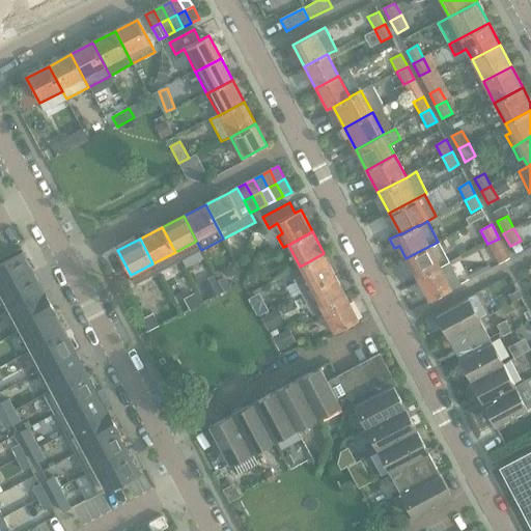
[(509,259),(499,239),(487,244),(499,264),(509,259)]
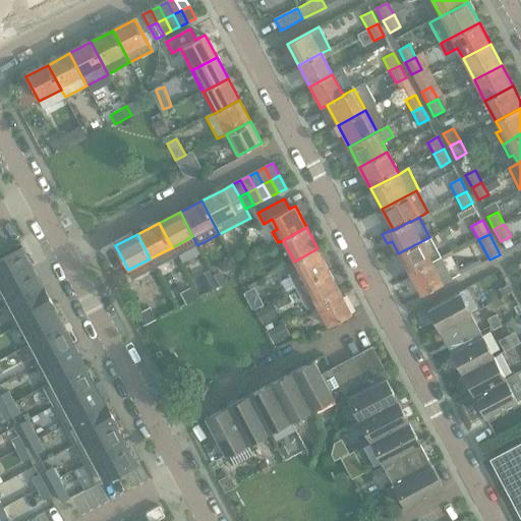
[(441,257),(429,237),(398,253),(409,274),(441,257)]
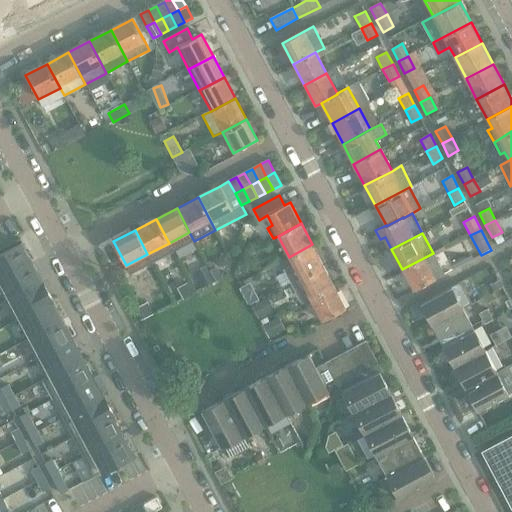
[(22,243),(0,255),(0,280),(33,264),(22,243)]
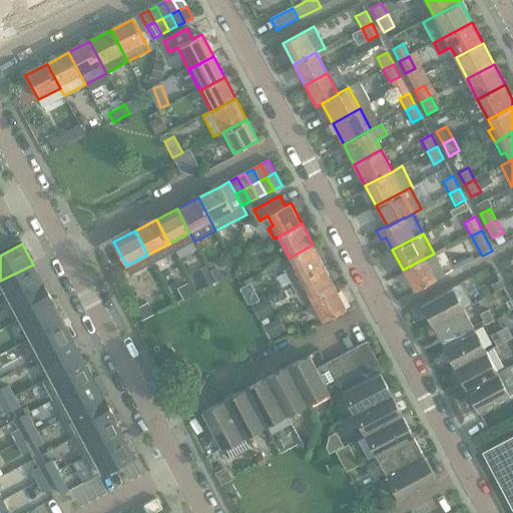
[(324,267),(313,244),(290,258),(294,267),(285,272),(291,284),(324,267)]
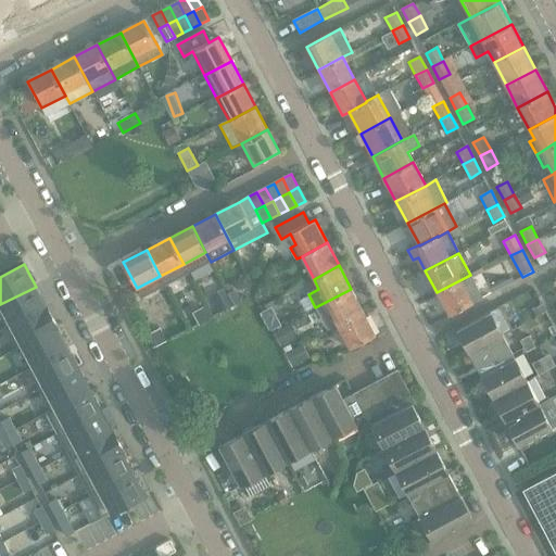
[(483,298),(470,275),(437,292),(450,316),(474,303),(483,298)]
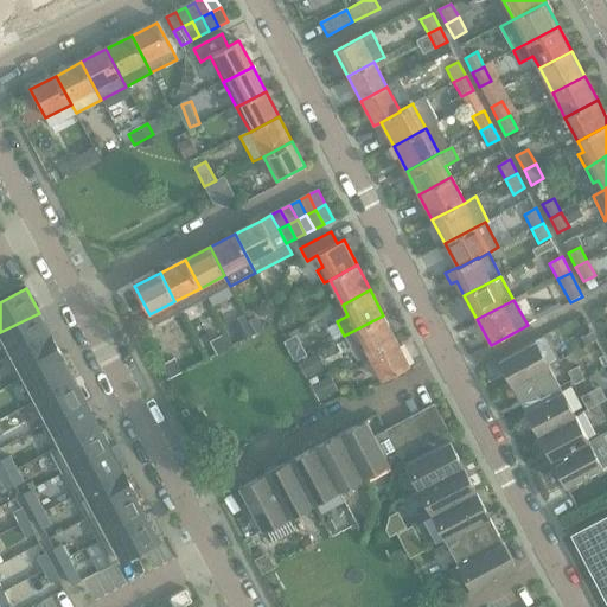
[(39,313),(0,332),(0,344),(7,357),(7,358),(51,334),(39,313)]
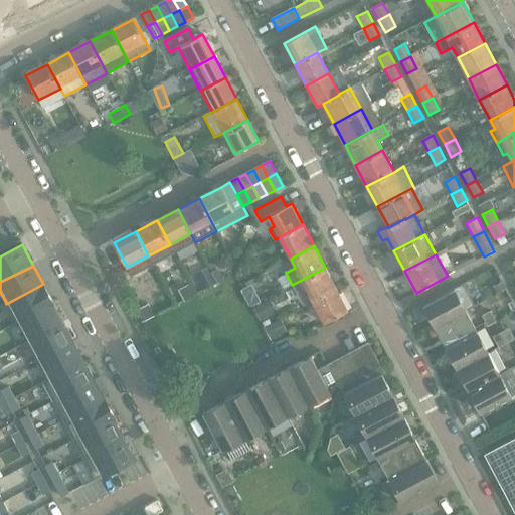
[(337,290),(325,268),(292,285),(304,307),(313,302),(337,290)]
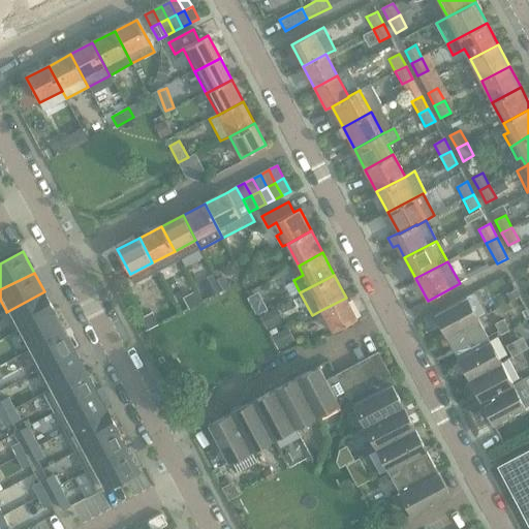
[(224,291),(218,281),(217,279),(205,285),(211,298),(224,291)]
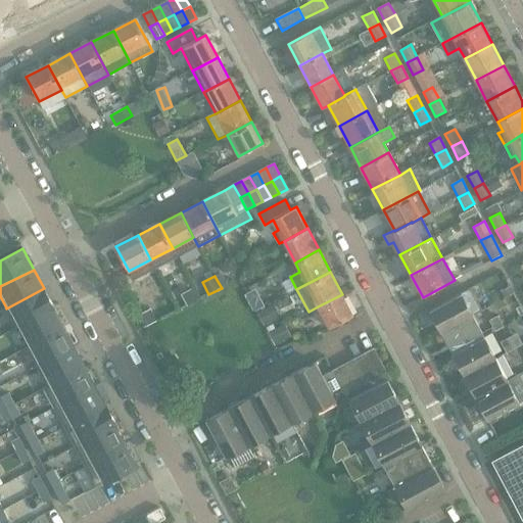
[(44,288),(6,308),(16,328),(54,307),(44,288)]
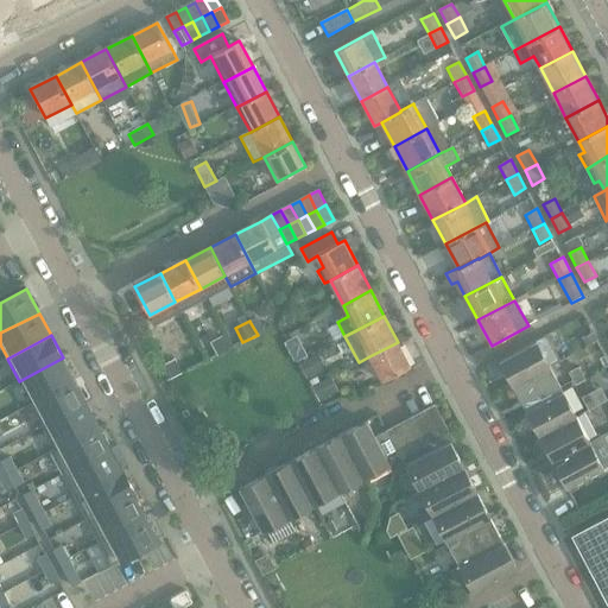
[(513,386),(549,367),(559,361),(546,335),(499,360),(513,386)]
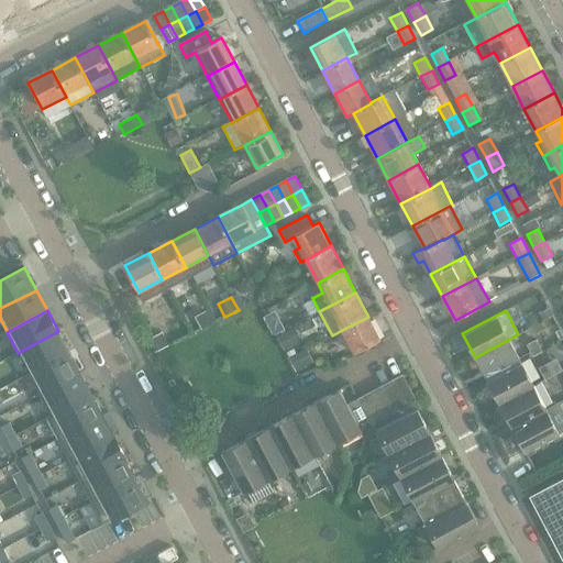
[(379,339),(368,317),(342,330),(354,352),(379,339)]
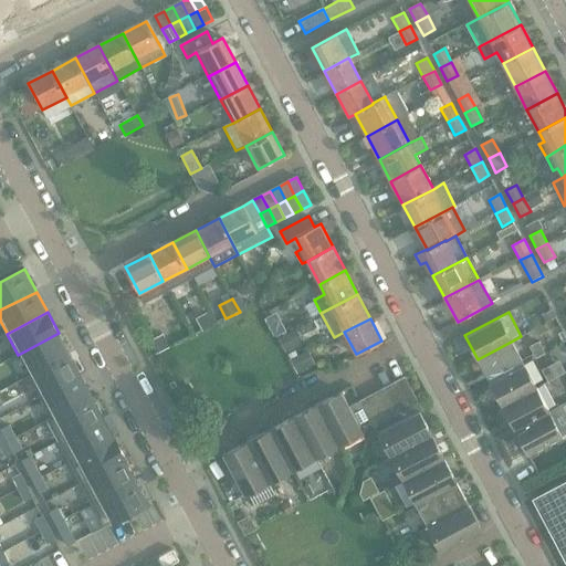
[(59,333),(18,355),(19,356),(23,353),(33,373),(29,375),(30,376),(70,355),(59,333)]
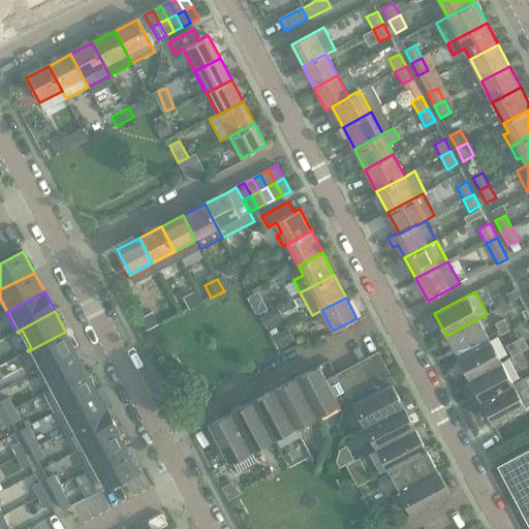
[(159,325),(152,312),(138,319),(146,333),(159,325)]
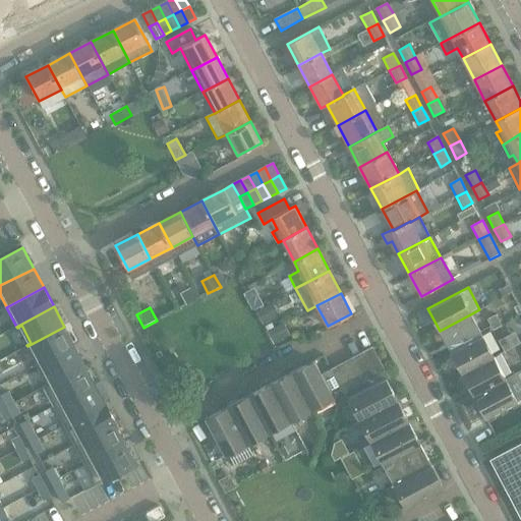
[(481,336),(470,314),(440,331),(451,352),(481,336)]
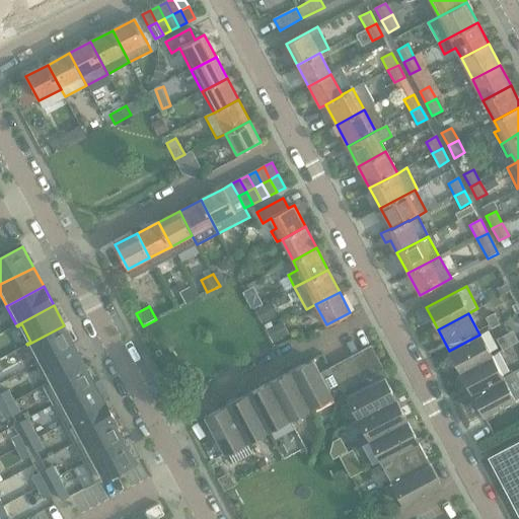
[(500,324),(494,313),(486,318),(492,329),(500,324)]
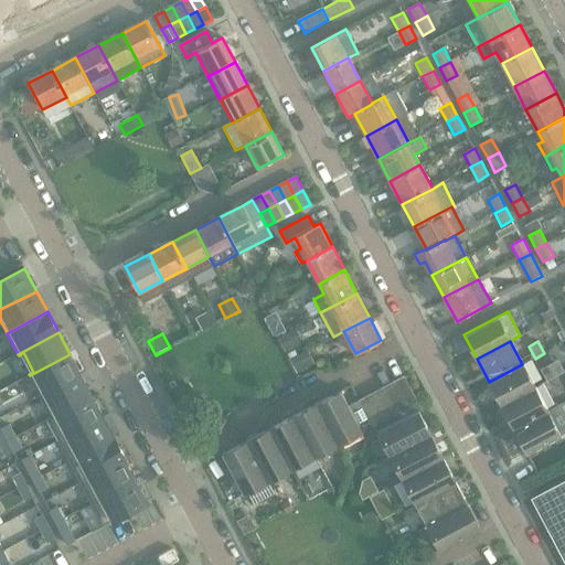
[(70,354),(30,375),(41,396),(81,375),(70,354)]
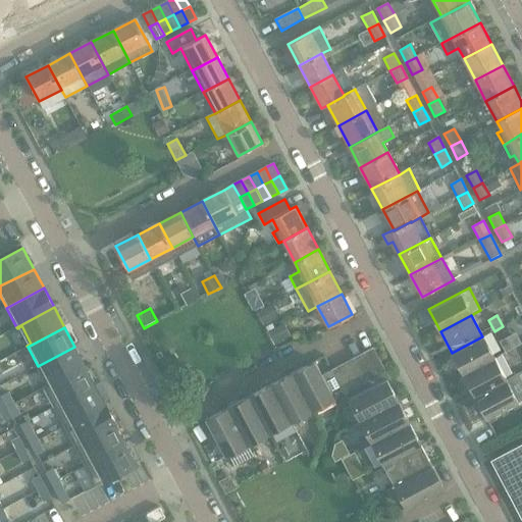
[(493,358),(482,336),(452,353),(463,374),(493,358)]
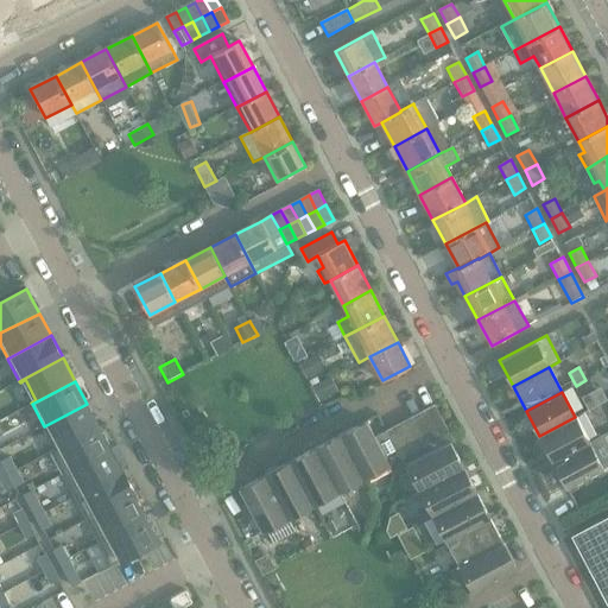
[(599,404),(593,392),(582,398),(588,410),(599,404)]
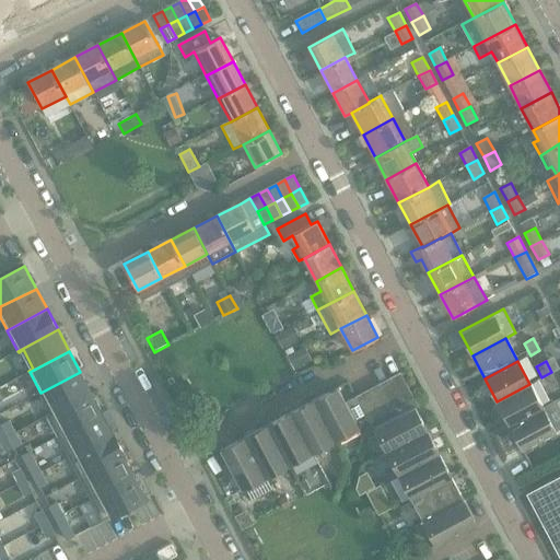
[(80,372),(41,393),(50,412),(46,415),(47,416),(91,393),(80,372)]
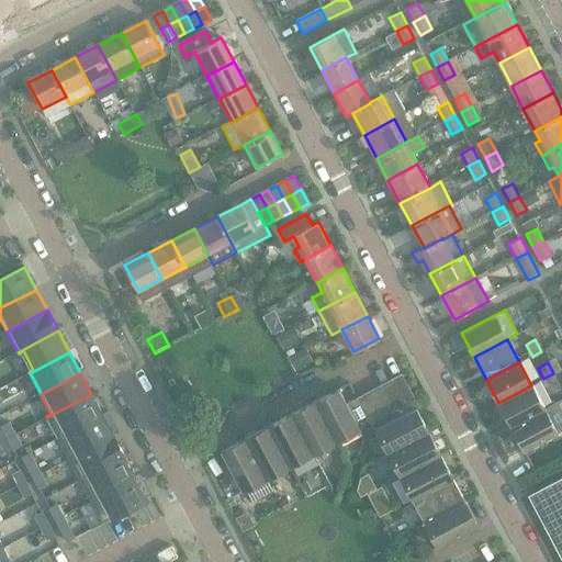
[(428,433),(416,408),(419,406),(416,401),(415,401),(402,375),(390,382),(404,406),(392,413),(381,419),(372,424),(388,453),(428,433)]
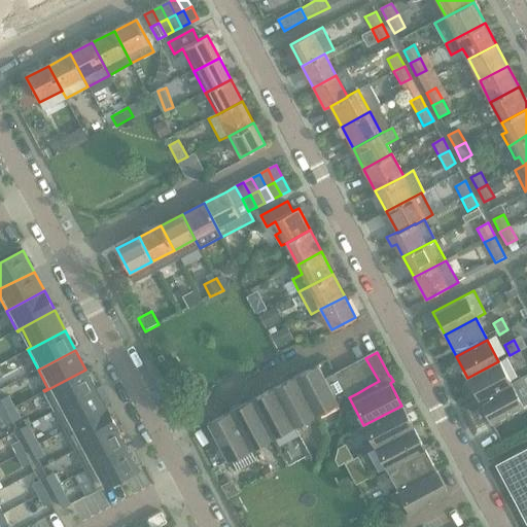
[(379,381),(365,358),(355,363),(367,387),(379,381)]
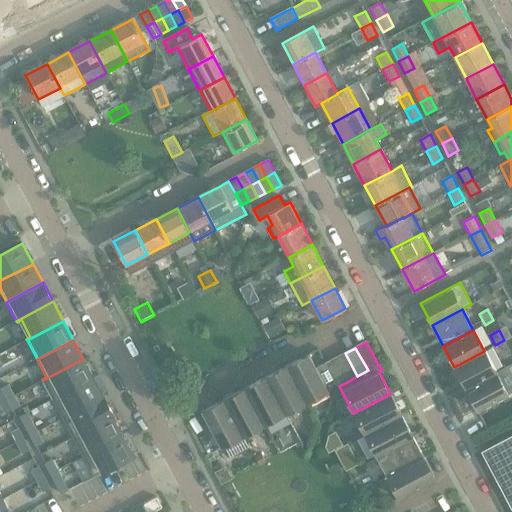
[(496,374),(484,351),(454,367),(465,390),(496,374)]
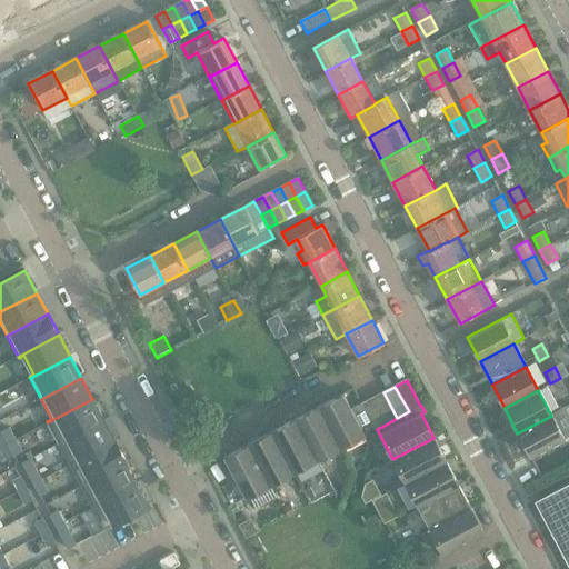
[(397,418),(383,392),(372,399),(386,425),(397,418)]
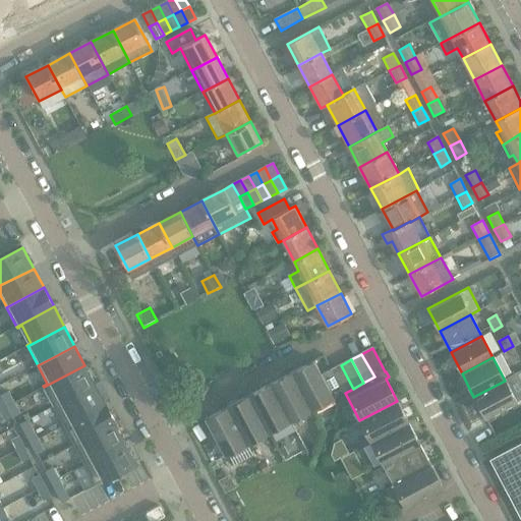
[(343,394),(331,370),(322,375),(314,360),(292,372),(311,410),(334,398),(343,394)]
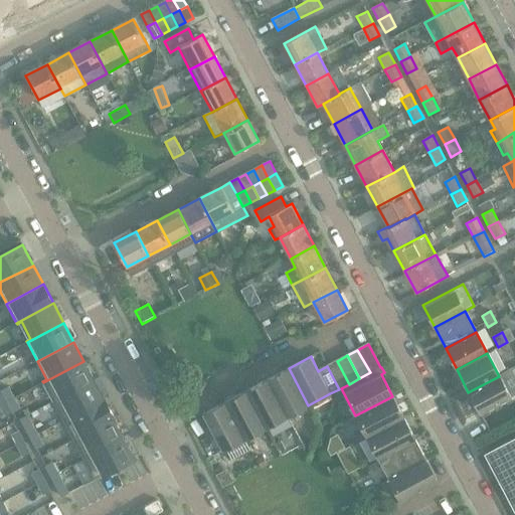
[(83,361),(43,382),(53,401),(94,380),(83,361)]
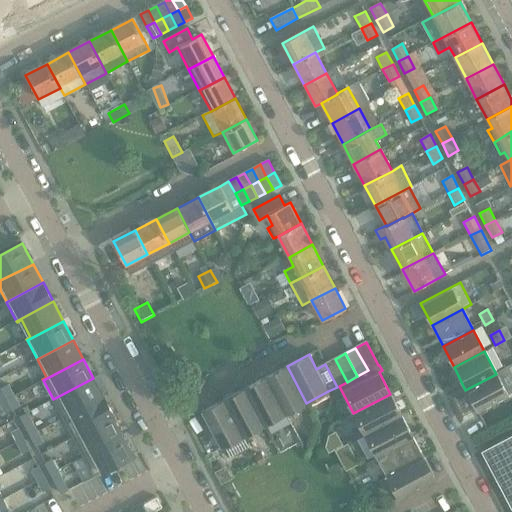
[(347,382),(335,359),(325,364),(337,387),(339,386),(347,382)]
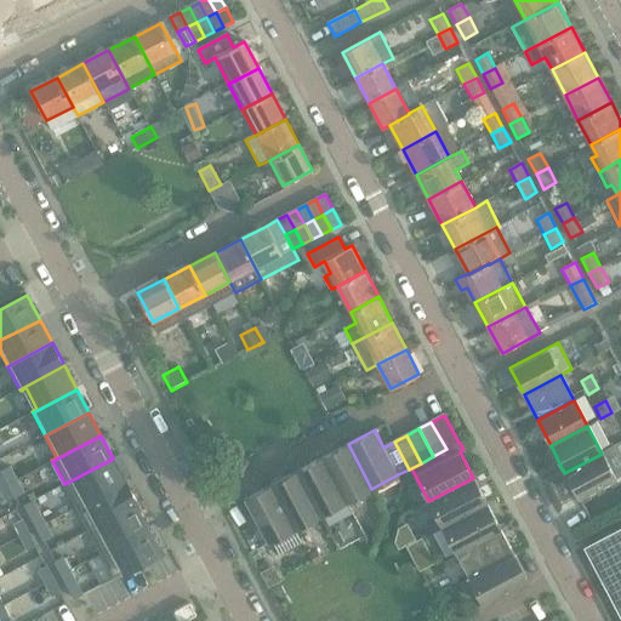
[(371,489),(348,444),(322,459),(346,503),(371,489)]
